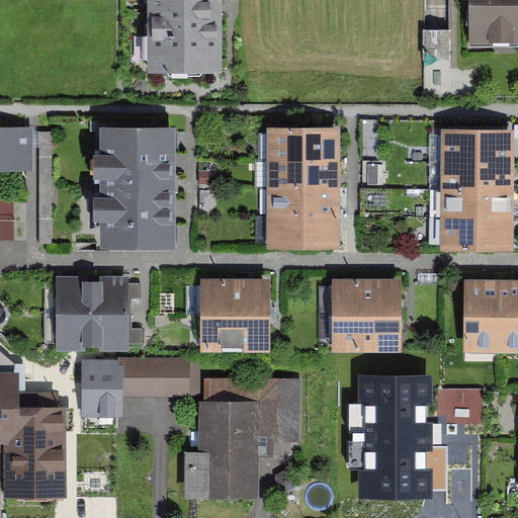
[(223,74),(222,0),(148,0),(149,74),(223,74)]
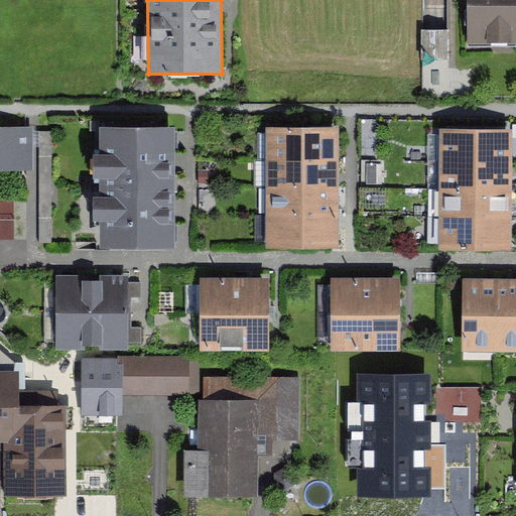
[(515,41),(515,0),(467,0),(467,42),(515,41)]
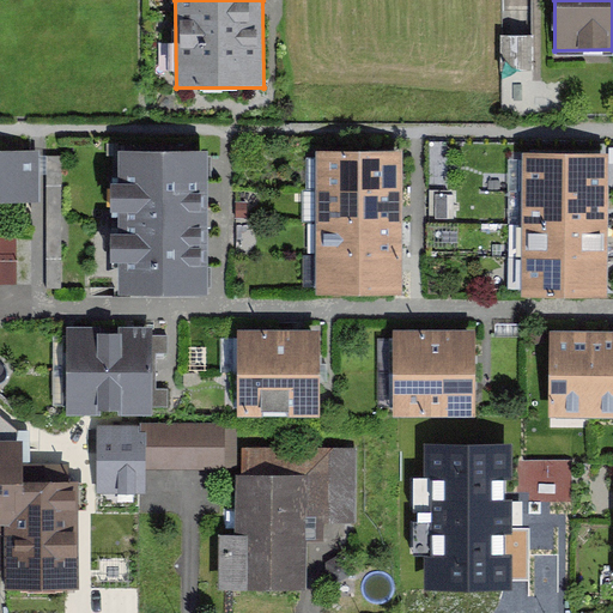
[(535,32),(503,32),(503,67),(535,67),(535,32)]
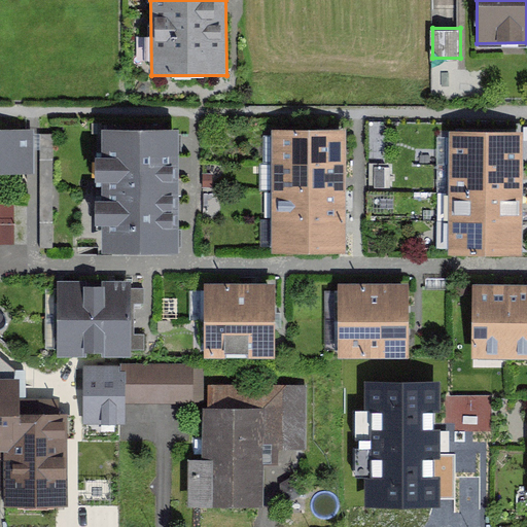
[(30,130),(0,130),(0,171),(30,171),(30,130)]
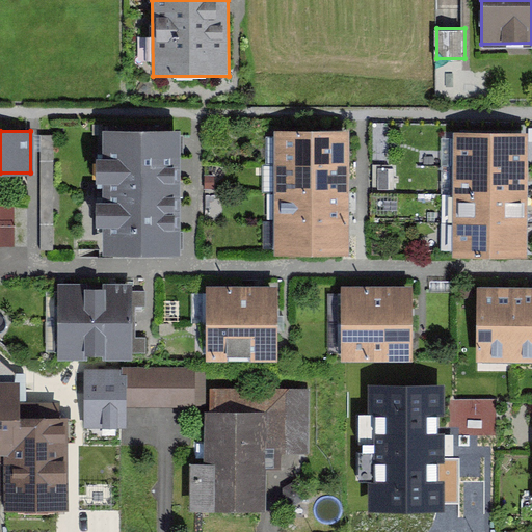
[(180,257),(179,133),(101,133),(102,257),(180,257)]
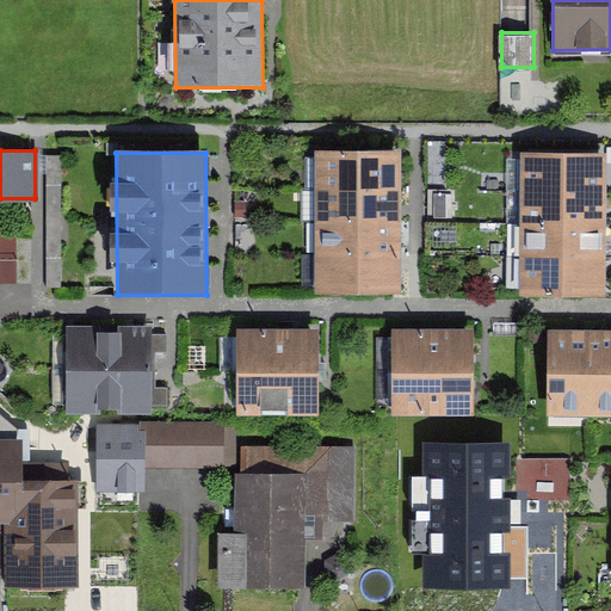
[(519,191),(603,191),(603,154),(519,154),(519,191)]
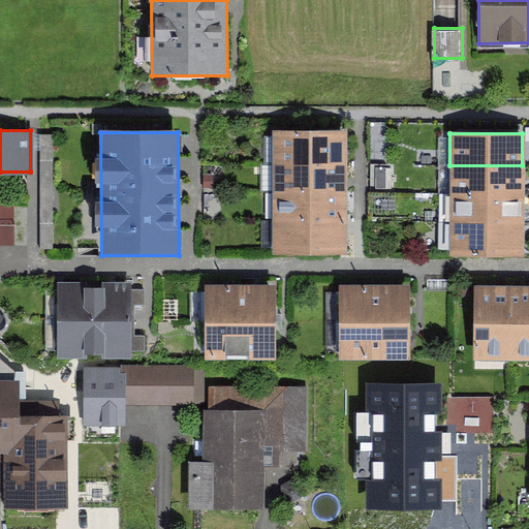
[(274,164),(346,163),(346,134),(274,134),(274,164)]
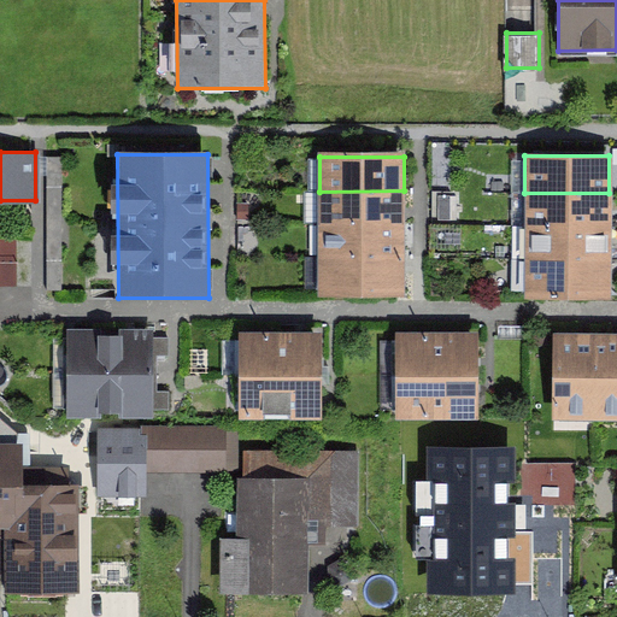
[(404,224),(404,191),(319,192),(319,224),(404,224)]
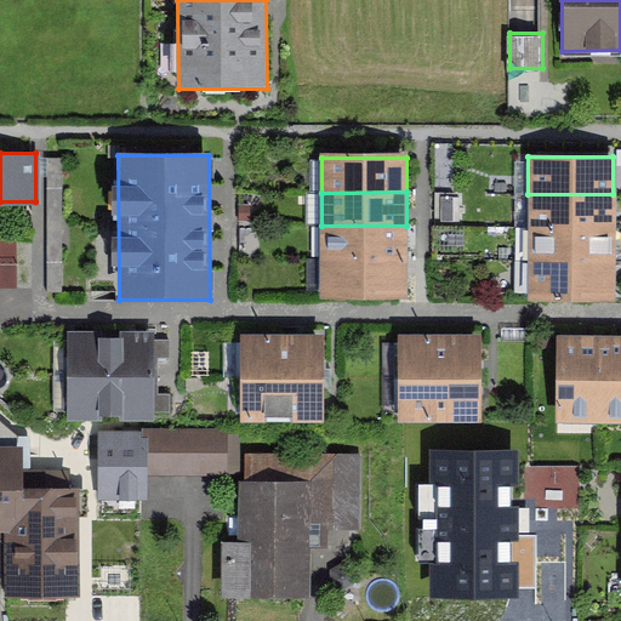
[(613,227),(613,194),(528,194),(529,227),(613,227)]
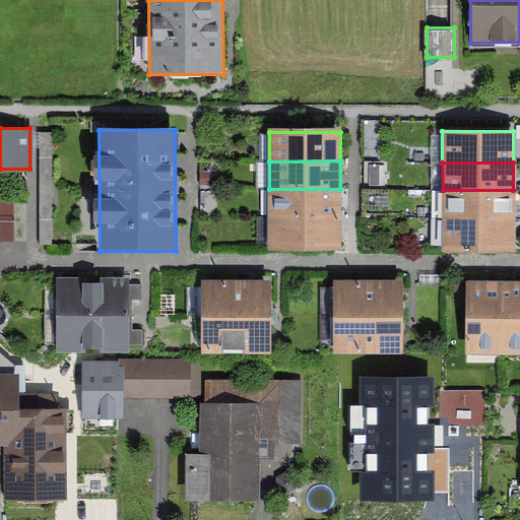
[(340,215),(340,189),(269,189),(269,216),(340,215)]
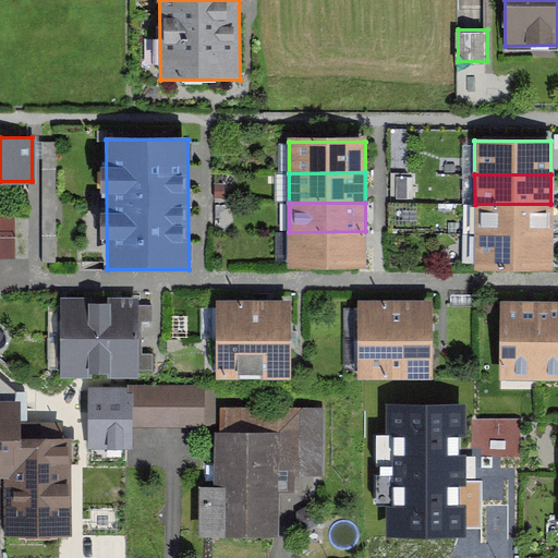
[(550,231),(550,204),(475,204),(475,231),(550,231)]
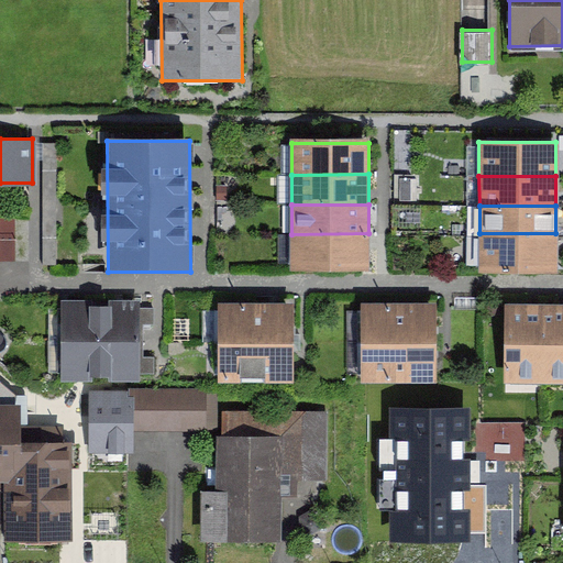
[(368,272),(368,233),(291,234),(291,272),(368,272)]
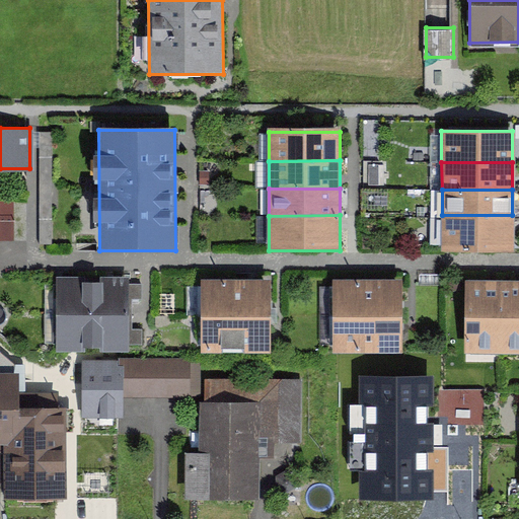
[(513,250),(512,215),(442,215),(442,251),(513,250)]
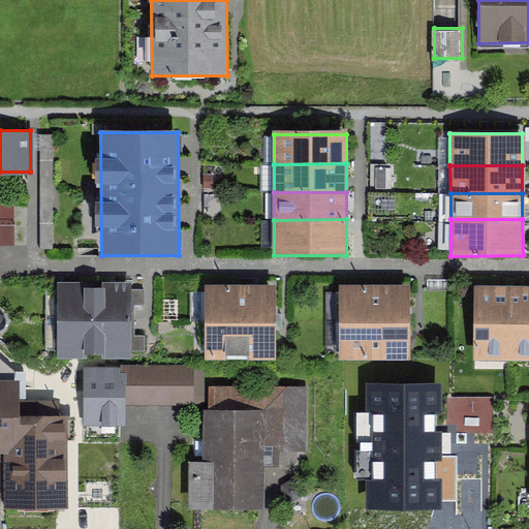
[(58,321),(131,321),(131,283),(58,283),(58,321)]
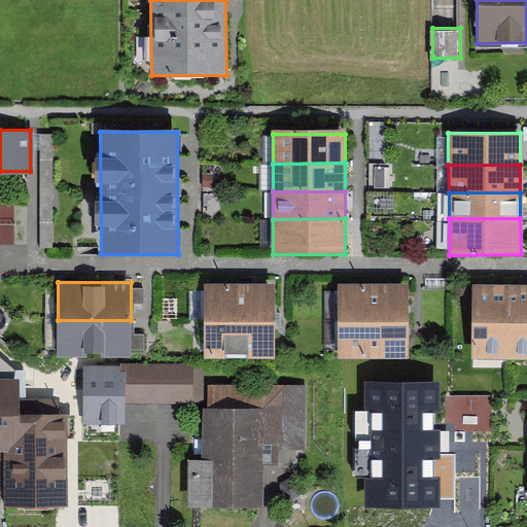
[(506,357),(507,283),(480,283),(479,357),(506,357)]
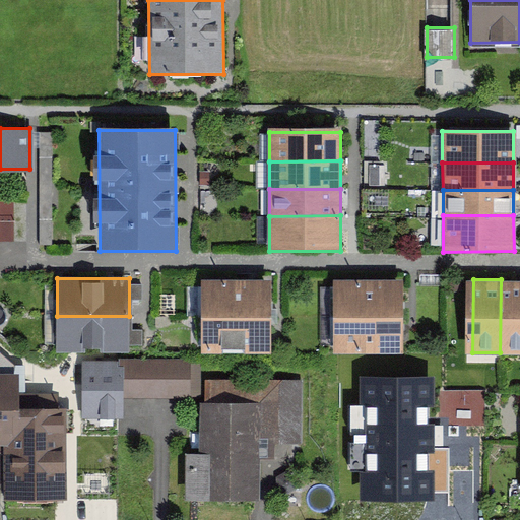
[(519,279),(501,279),(500,352),(519,352),(519,279)]
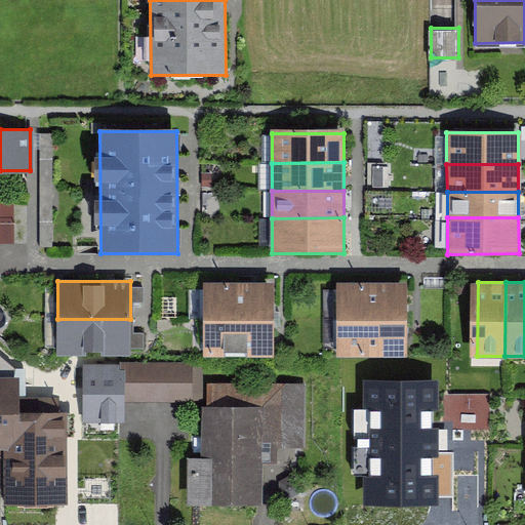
[(338,320),(409,320),(409,284),(338,283),(338,320)]
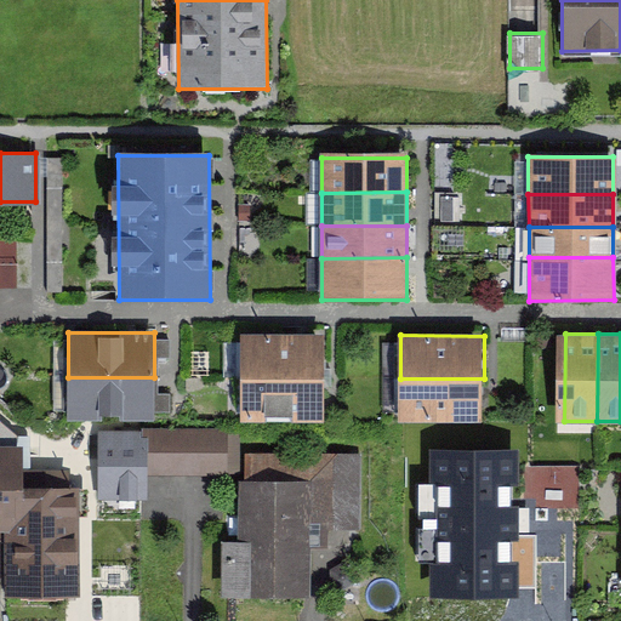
[(241,376),(324,377),(324,336),(241,336),(241,376)]
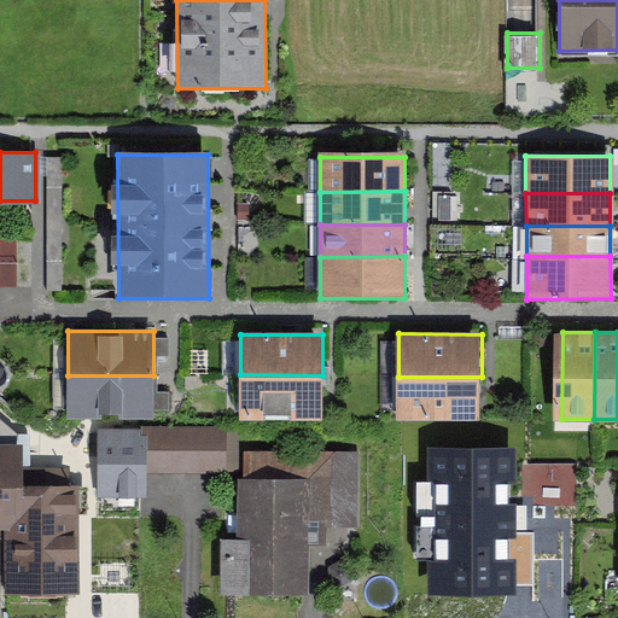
[(322,420),(322,375),(240,374),(240,420),(322,420)]
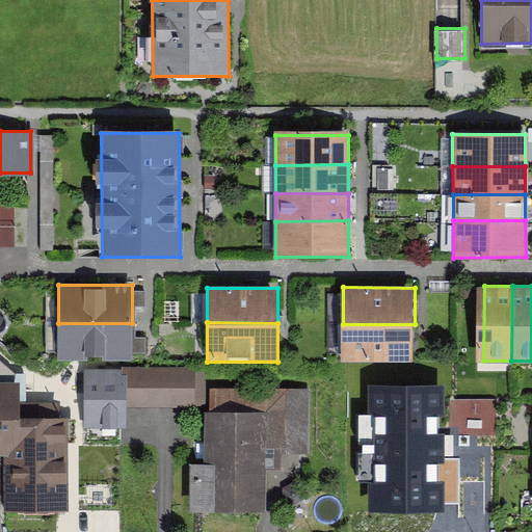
[(132,361),(132,323),(58,323),(57,361),(132,361)]
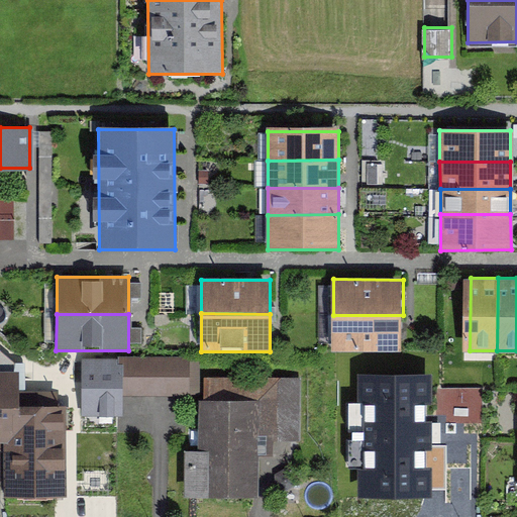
[(403,350),(403,315),(333,315),(333,350),(403,350)]
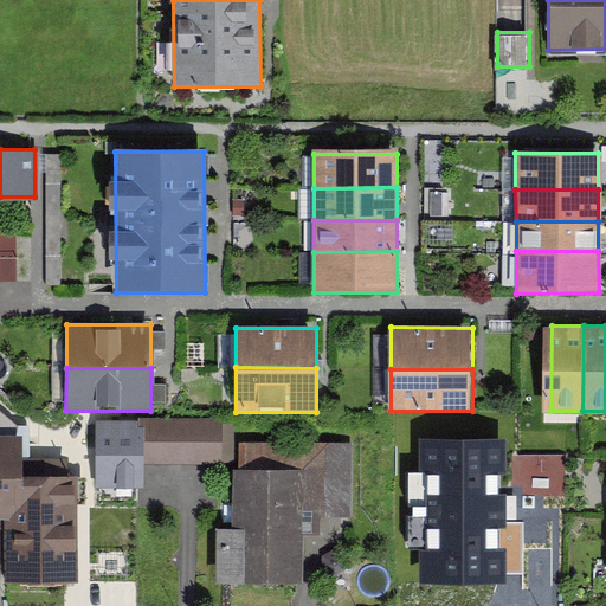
[(0,444),(17,445),(17,425),(0,411),(0,444)]
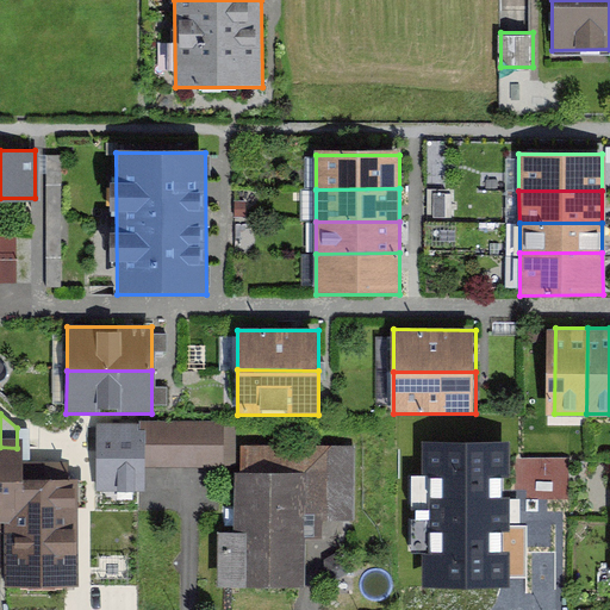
[(143,466),(143,422),(97,422),(97,489),(143,490),(143,466)]
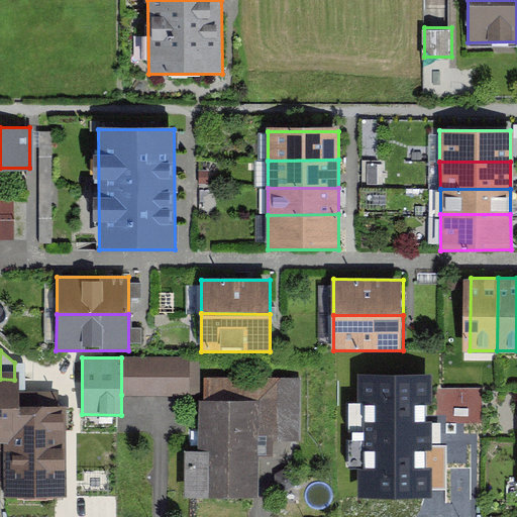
[(193,358),(121,357),(121,395),(193,395),(193,358)]
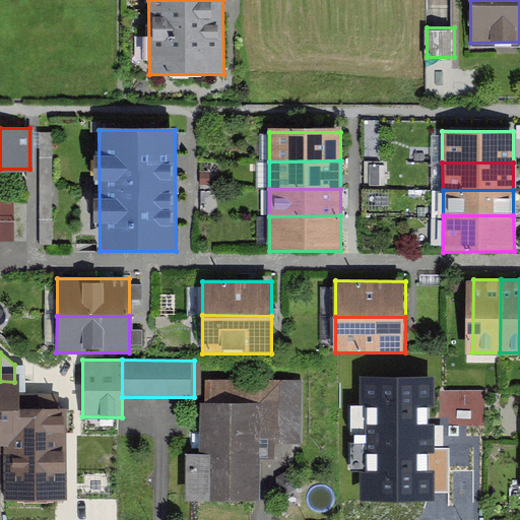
[(363,502),(437,500),(435,376),(361,377),(363,502)]
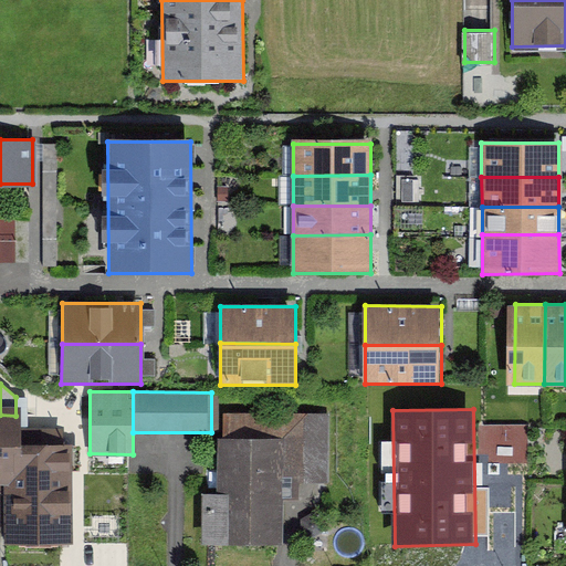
[(328,480),(329,411),(226,410),(224,542),(287,543),(289,496),(302,496),(302,480),(328,480)]
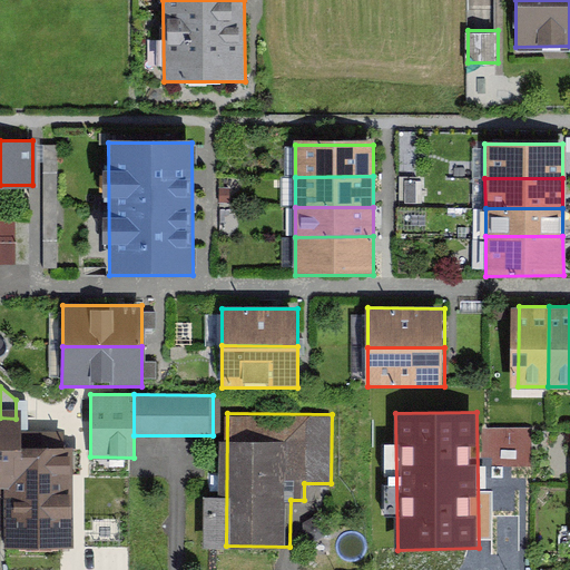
[(0,479),(17,479),(17,474),(72,474),(72,434),(16,434),(16,419),(0,418),(0,479)]
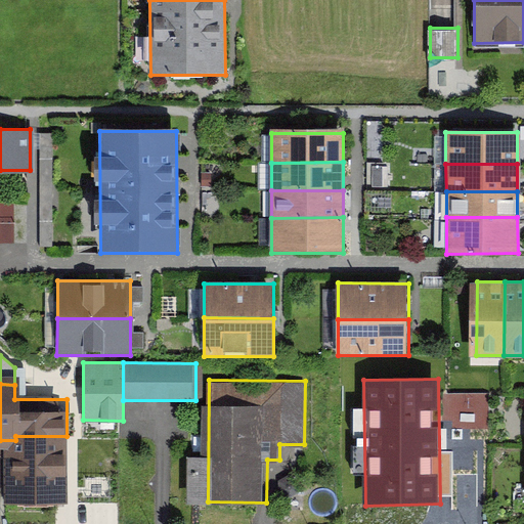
[(15,454),(5,454),(5,505),(68,505),(67,436),(15,436),(15,440),(15,454)]
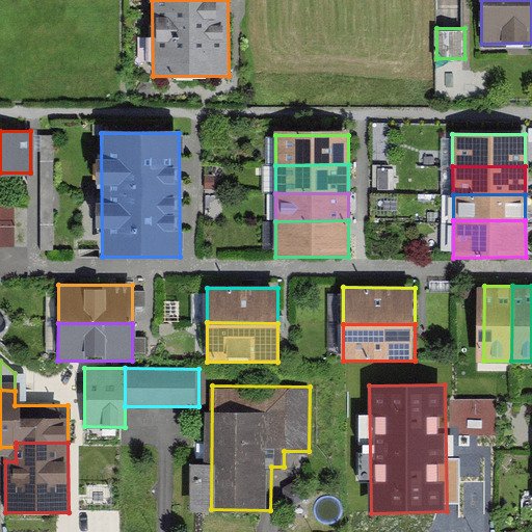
[(291,506),(294,506),(298,505),(301,503),(303,500),(304,496),(304,491),(302,488),(300,485),(296,483),(293,482),(289,483),(286,485),(283,488),(281,491),(281,496),(282,500),(284,503),(287,505),(291,506)]
